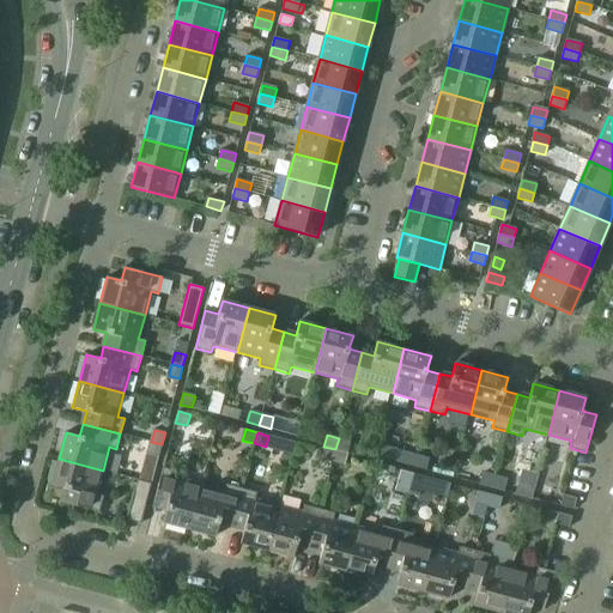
[(339,438),(335,449),(347,453),(351,442),(339,438)]
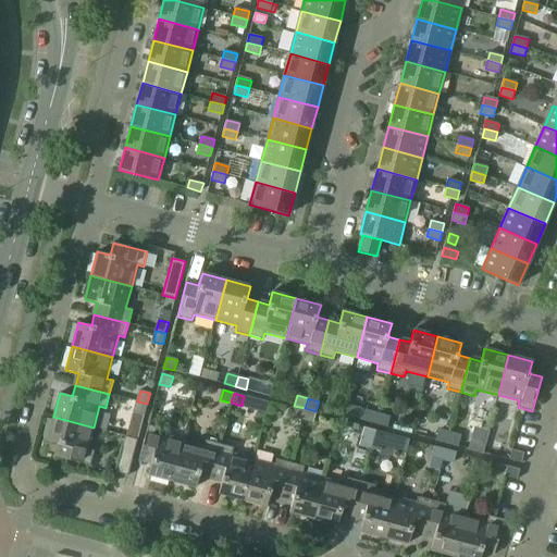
[(147,404),(137,401),(134,412),(145,415),(147,404)]
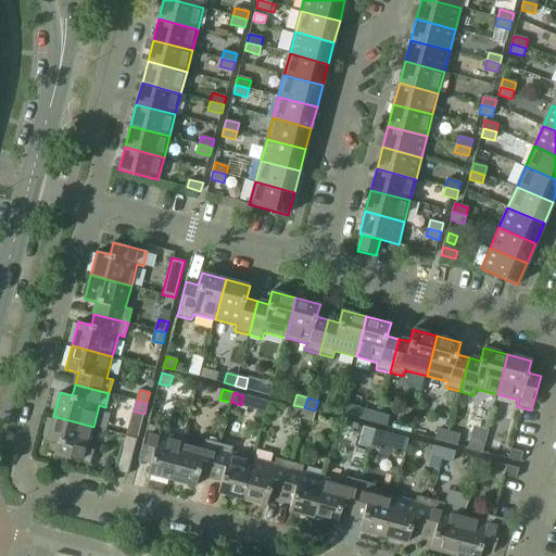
[(342,414),(376,424),(378,413),(344,404),(342,414)]
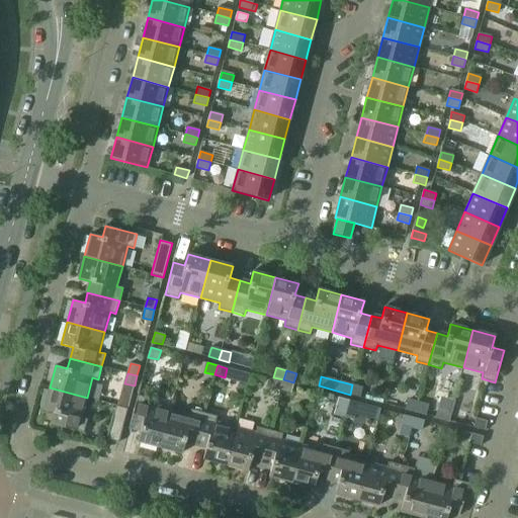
[(271,386),(281,390),(283,379),(273,377),(271,386)]
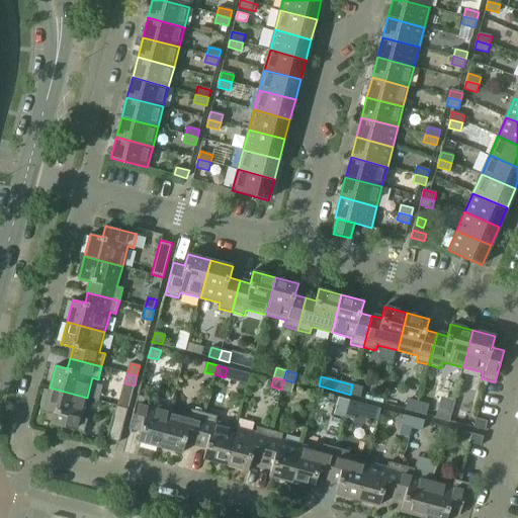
[(283,379),(281,390),(291,392),(293,382),(283,379)]
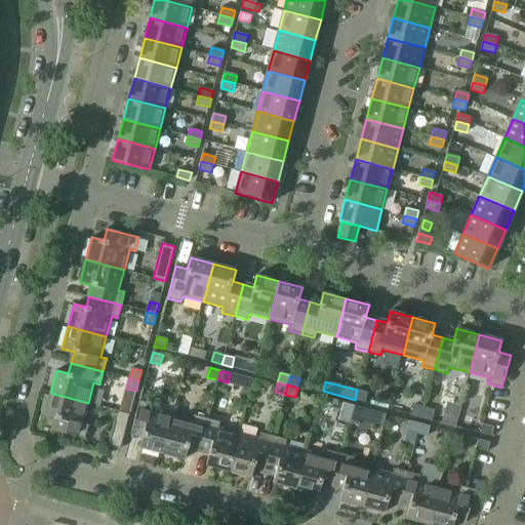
[(357,390),(355,400),(365,402),(367,393),(357,390)]
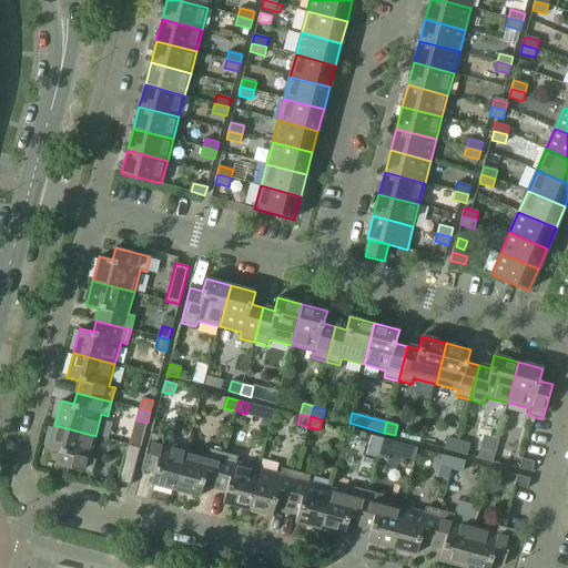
[(95,436),(54,425),(48,449),(61,453),(58,465),(92,475),(95,459),(90,458),(95,436)]
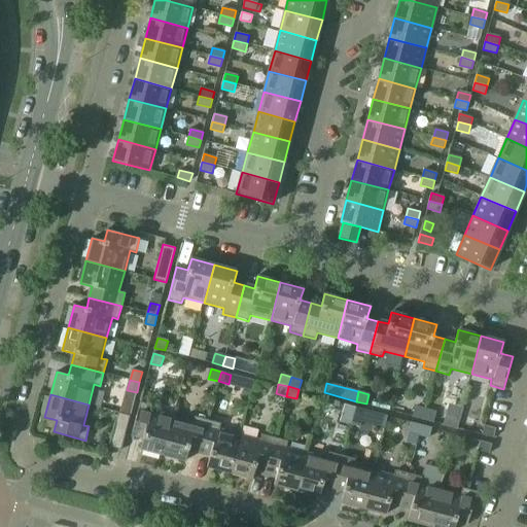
[(140,449),(163,455),(173,417),(152,412),(154,406),(140,401),(132,434),(143,437),(140,449)]
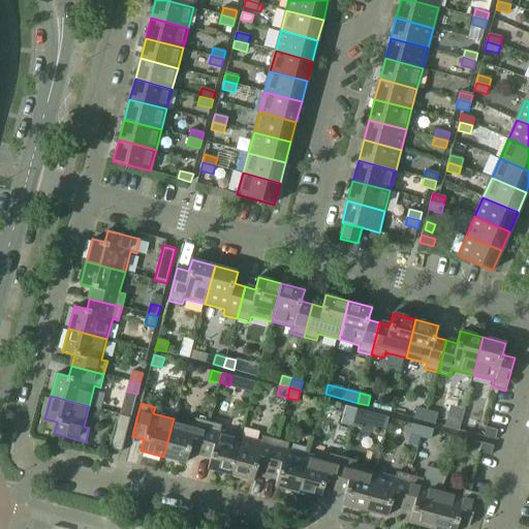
[(346,406),(341,424),(351,426),(355,409),(346,406)]
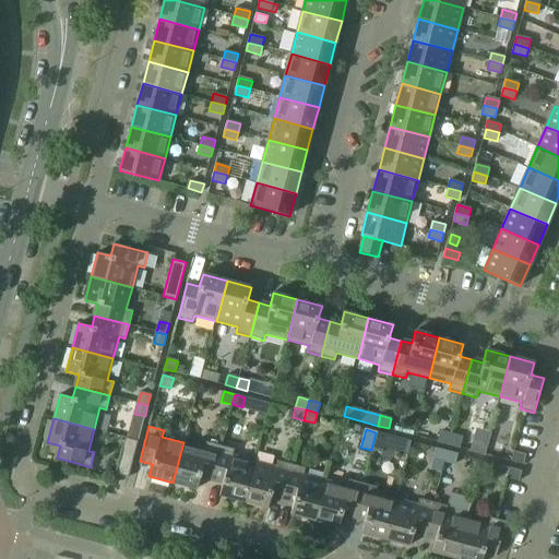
[(438,442),(449,444),(451,435),(440,431),(438,442)]
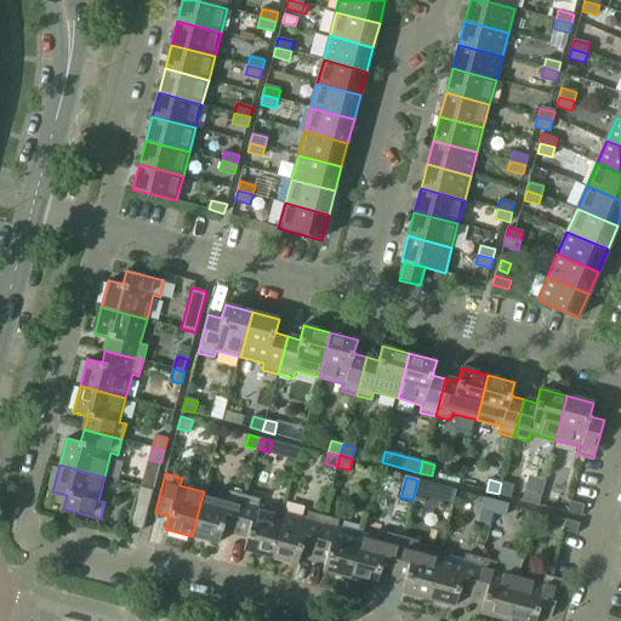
[(417,480),(412,500),(425,503),(429,483),(417,480)]
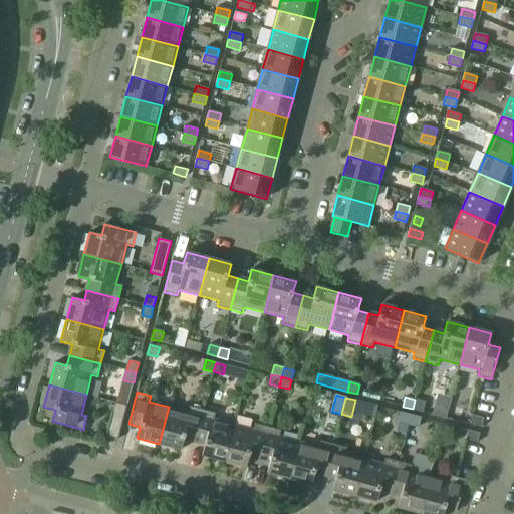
[(415,400),(413,409),(423,412),(425,402),(415,400)]
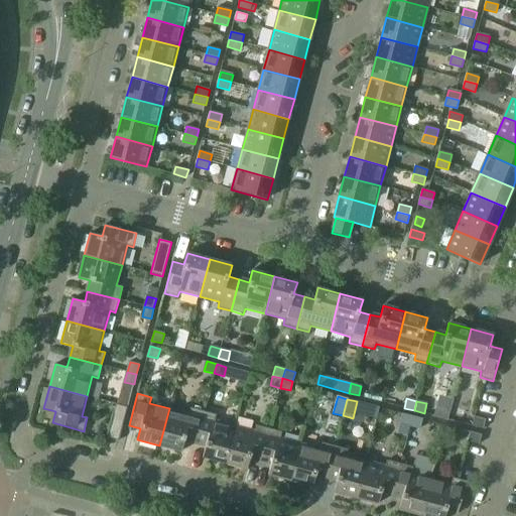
[(437,403),(434,415),(446,419),(450,406),(437,403)]
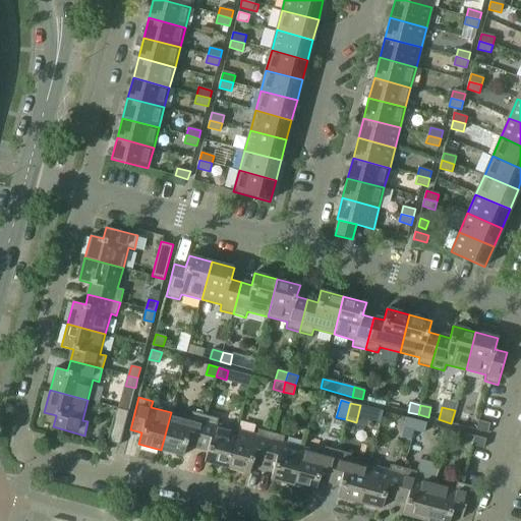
[(117,408),(109,440),(120,444),(129,411),(117,408)]
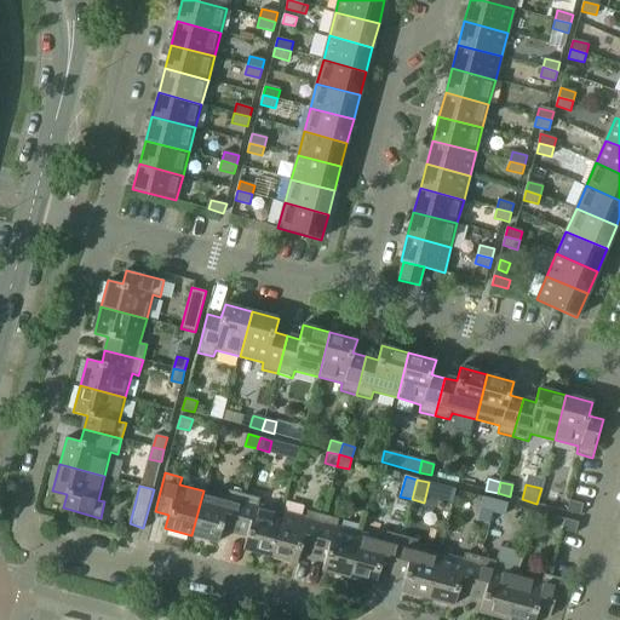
[(222,528),(235,532),(245,494),(229,489),(228,497),(204,491),(191,535),(218,543),(222,528)]
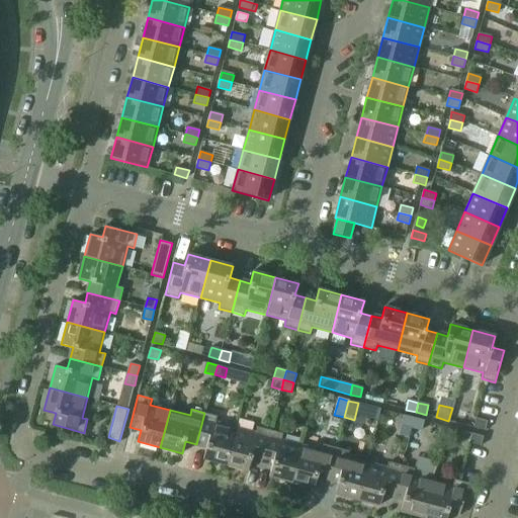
[(203,459),(226,464),(236,427),(216,422),(218,416),(204,413),(196,444),(206,447),(203,459)]
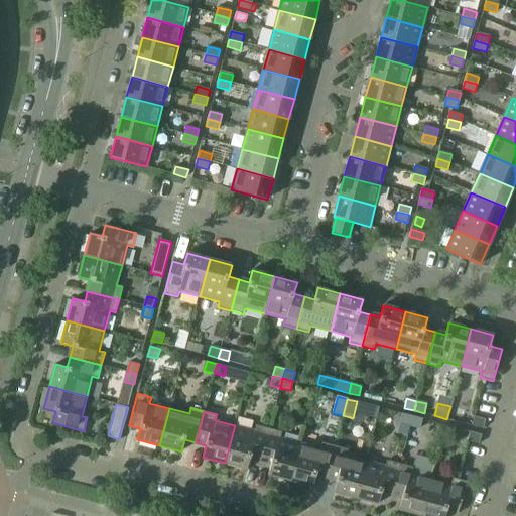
[(403,413),(398,432),(407,435),(410,425),(412,416),(403,413)]
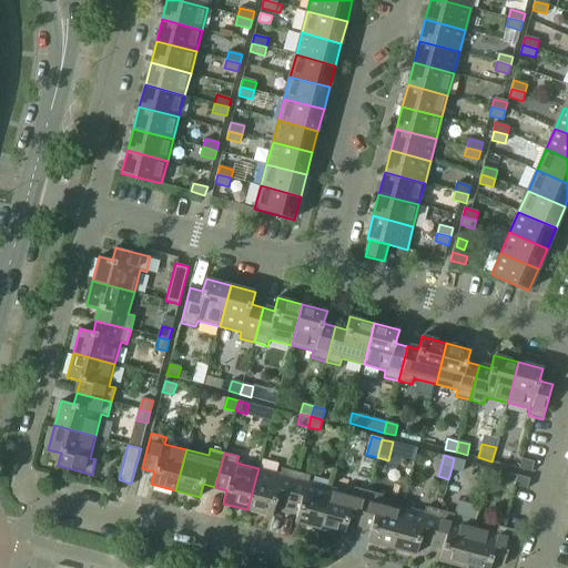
[(454,458),(452,468),(463,472),(465,462),(454,458)]
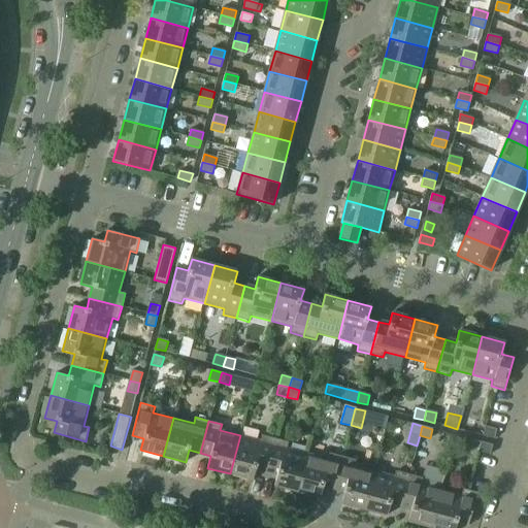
[(485,426),(483,435),(494,438),(497,429),(485,426)]
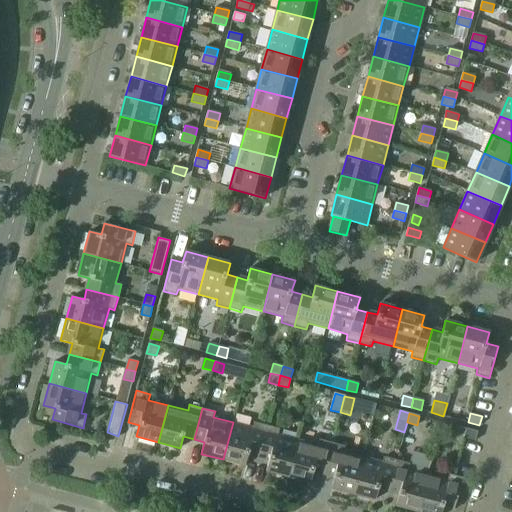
[(248,454),(259,456),(267,425),(254,422),(253,428),(233,422),(223,459),(245,465),(248,454)]
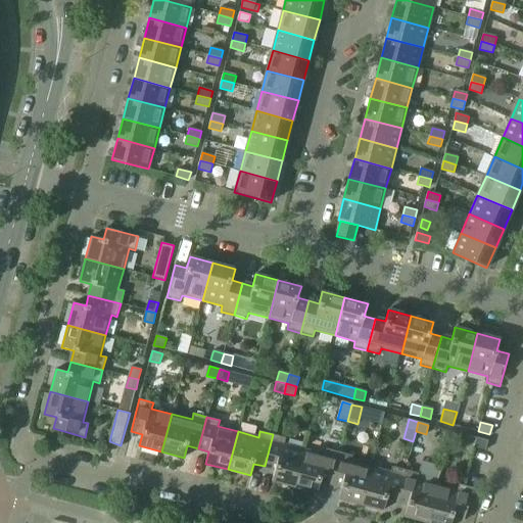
[(272,481),(294,487),(304,449),(284,443),(286,438),(273,434),(265,466),(275,469),(272,481)]
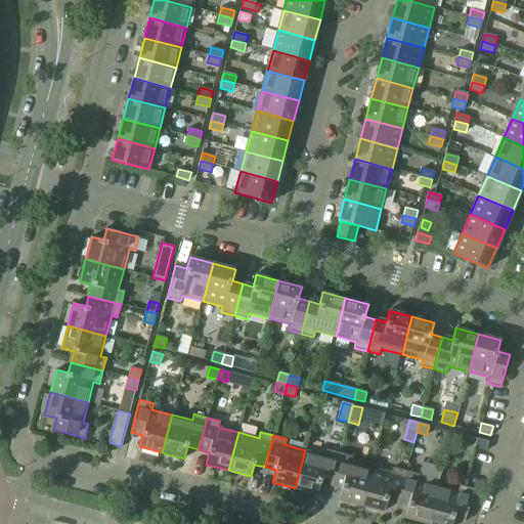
[(475,447),(487,450),(489,441),(478,438),(475,447)]
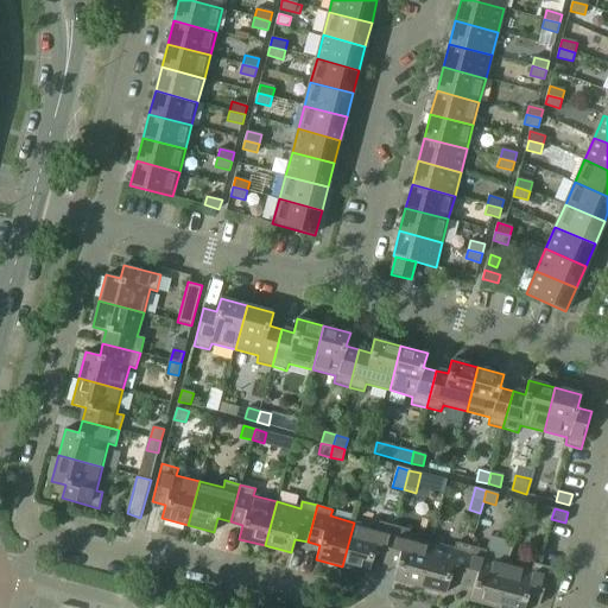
[(372,559),(385,563),(394,525),(379,521),(378,529),(354,523),(342,567),(368,574),(372,559)]
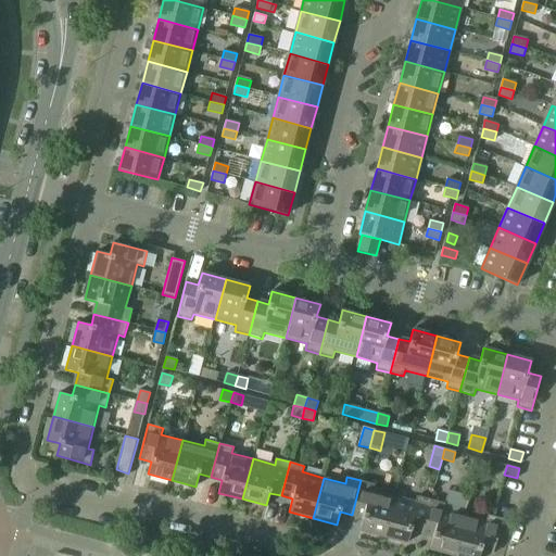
[(359,530),(383,536),(394,496),(373,491),(375,484),(361,480),(352,515),(363,518),(359,530)]
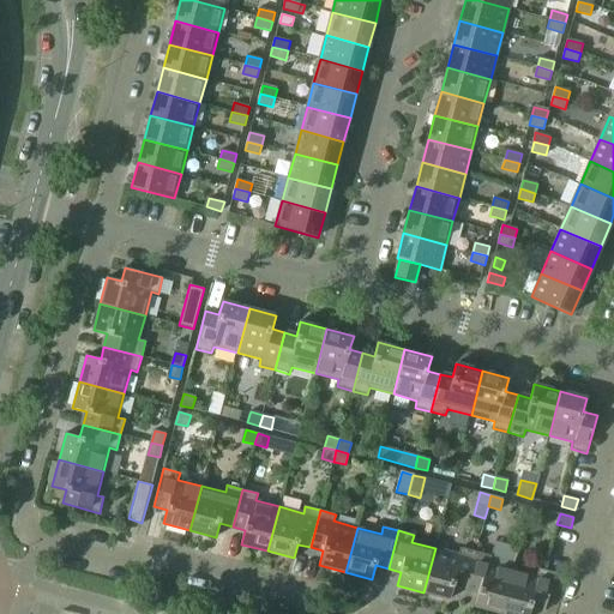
[(453,585),(467,589),(476,552),(461,547),(459,554),(435,548),(423,593),(450,600),(453,585)]
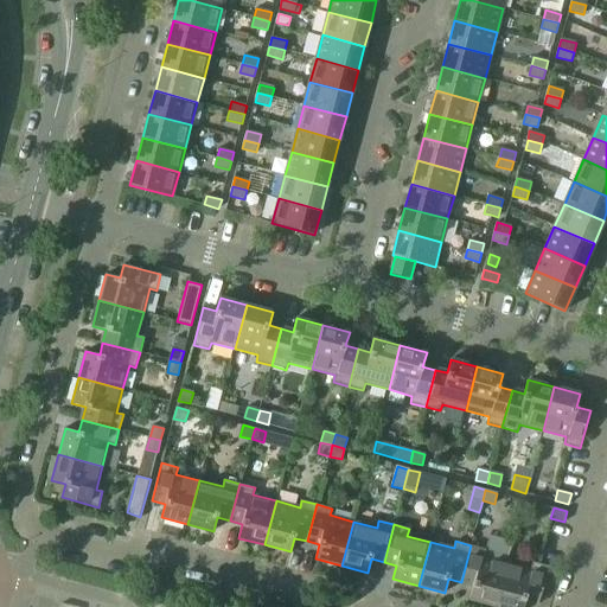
[(470,599),(496,606),(508,562),(484,556),(486,549),(471,545),(461,582),(473,586),(470,599)]
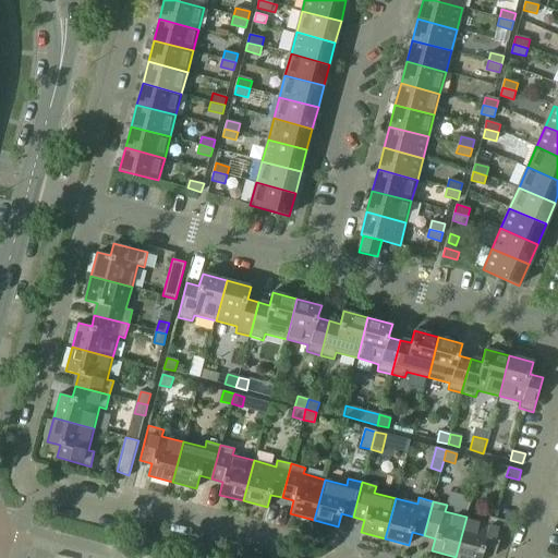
[(466,517),(456,557),(458,557),(481,557),(483,552),(495,555),(505,520),(489,517),(488,522),(466,517)]
